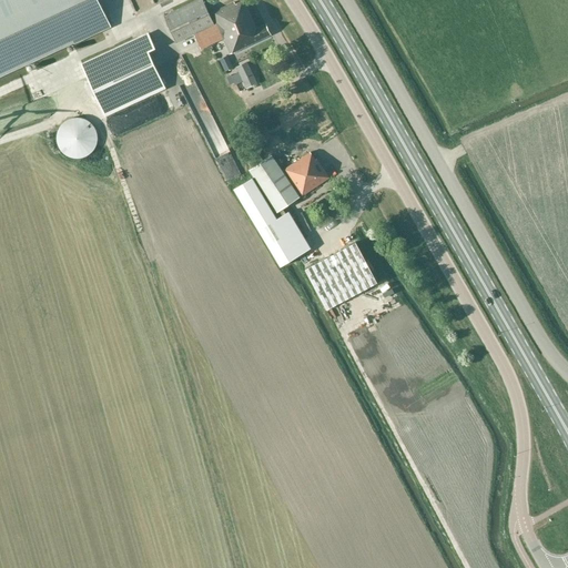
[(0,0),(0,77),(110,26),(98,0),(0,0)]
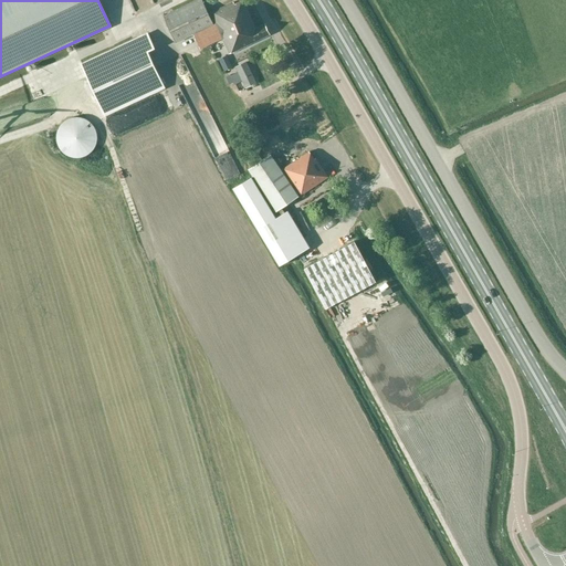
[(232,2),(208,13),(201,0),(197,0),(164,16),(176,42),(213,24),(194,34),(200,49),(222,39),(229,53),(231,52),(232,54),(270,34),(265,23),(257,29),(243,0),(242,0),(234,3),(232,2)]
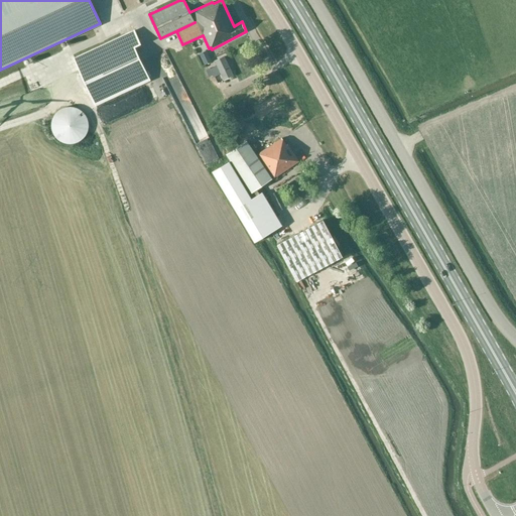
[(74,58),(95,105),(150,79),(140,56),(136,47),(141,44),(134,30),(74,58)]
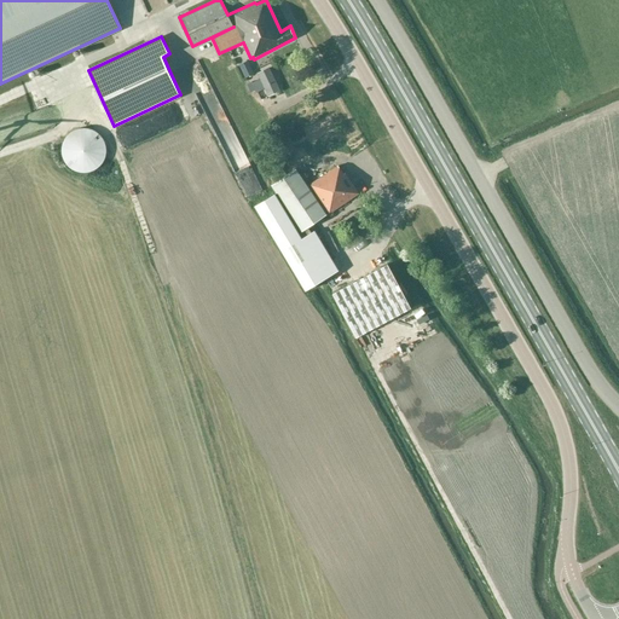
[(268,97),(279,91),(268,67),(258,73),(260,79),(252,82),(247,84),(250,93),(255,91),(255,92),(265,88),(268,97)]
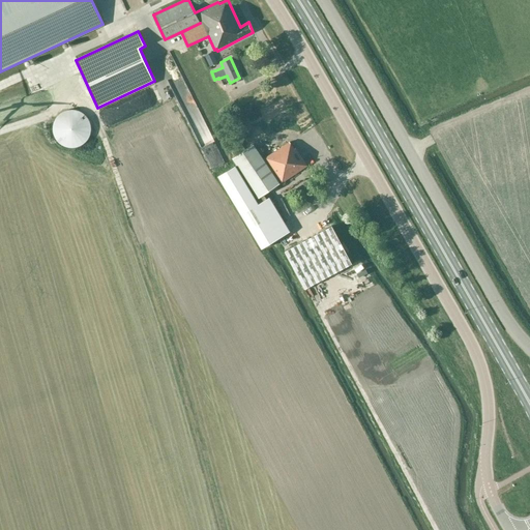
[(53,127),(53,130),(54,134),(55,137),(57,140),(59,142),(61,144),(64,146),(66,147),(69,147),(74,147),(77,147),(80,146),(82,145),(85,143),(87,140),(89,138),(90,135),(91,131),(91,128),(91,125),(90,122),(88,119),(87,116),(84,114),(82,112),(79,111),(76,110),(72,110),(69,110),(66,111),(63,112),(60,114),(58,116),(56,118),(55,121),(54,124),(53,127)]
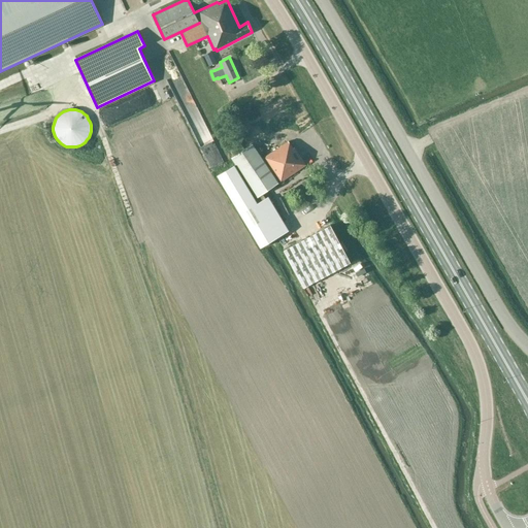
[(293,149),(289,141),(288,141),(262,159),(253,143),(231,158),(235,164),(258,197),(263,194),(269,190),(305,165),(295,147),(293,149)]
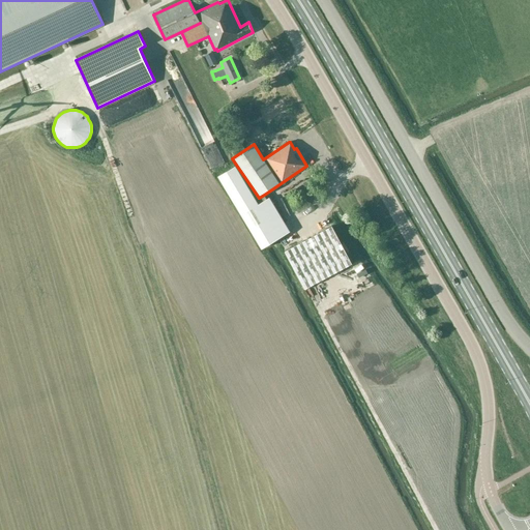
[(236,165),(218,176),(262,248),(272,242),(278,238),(290,232),(269,198),(267,200),(264,195),(259,198),(236,165)]
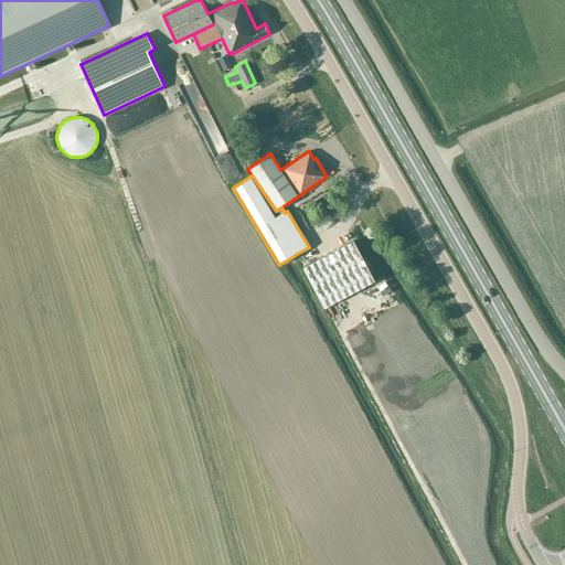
[(334,213),(341,209),(331,191),(324,195),(334,213)]
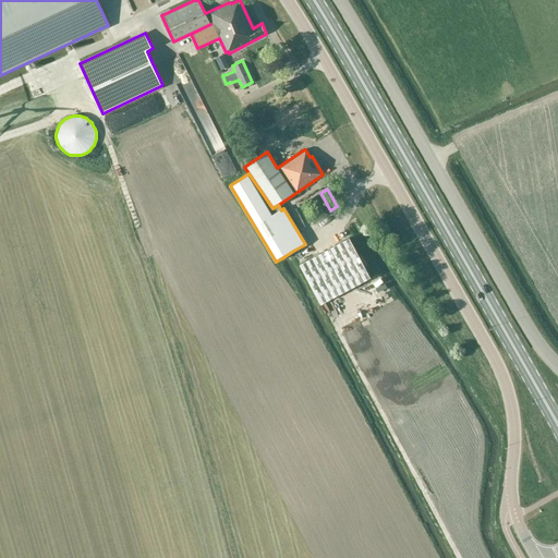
[(349,238),(301,264),(322,302),(370,276),(349,238)]
